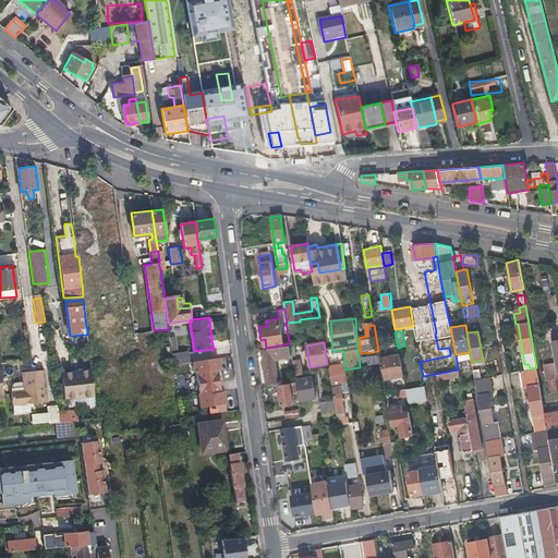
[(291,353),(290,346),(261,351),(267,385),(278,383),(274,356),(291,353)]
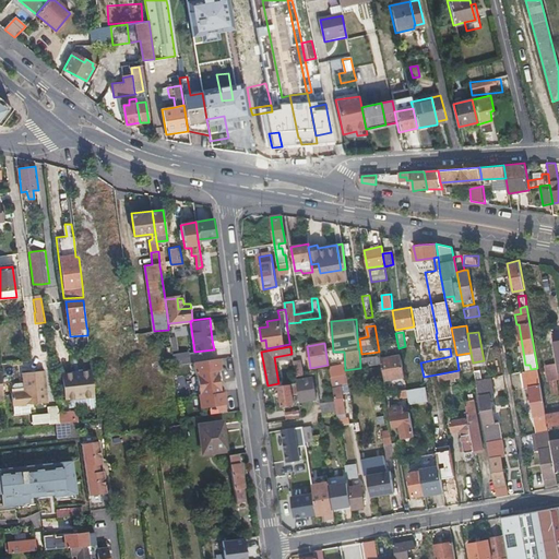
[(174,364),(192,360),(190,349),(171,351),(174,364)]
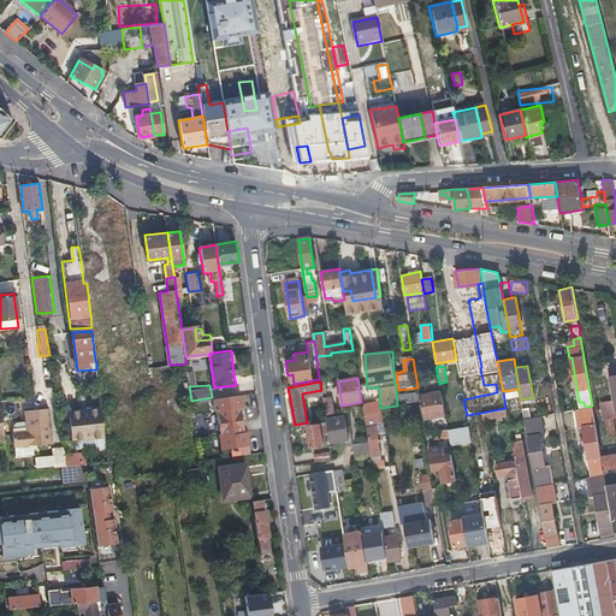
[(244,406),(243,394),(215,397),(218,409),(219,409),(223,434),(221,434),(223,448),(241,445),(242,454),(252,452),(249,431),(246,432),(242,407),(244,406)]
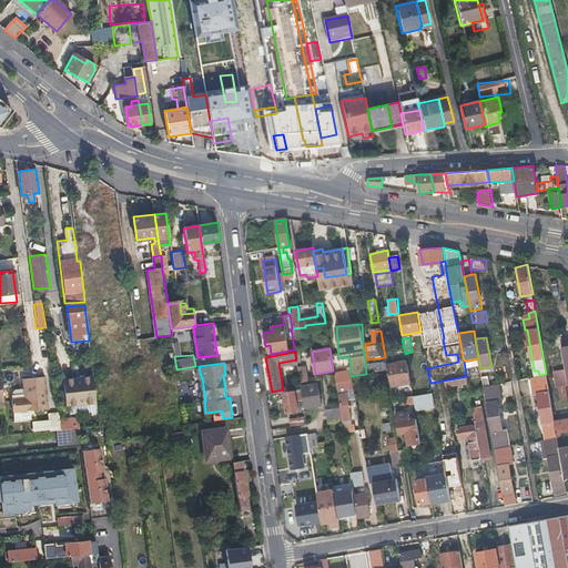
[(368,367),(369,374),(387,372),(386,367),(386,364),(368,367)]
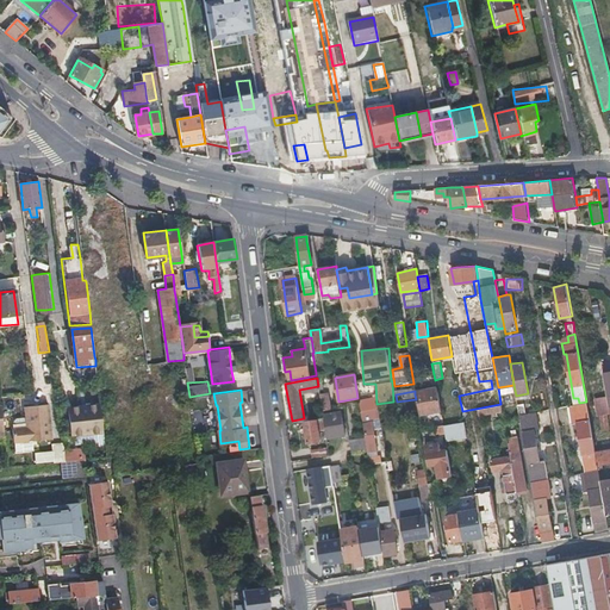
[(419,417),(441,414),(437,391),(415,394),(416,399),(419,417)]
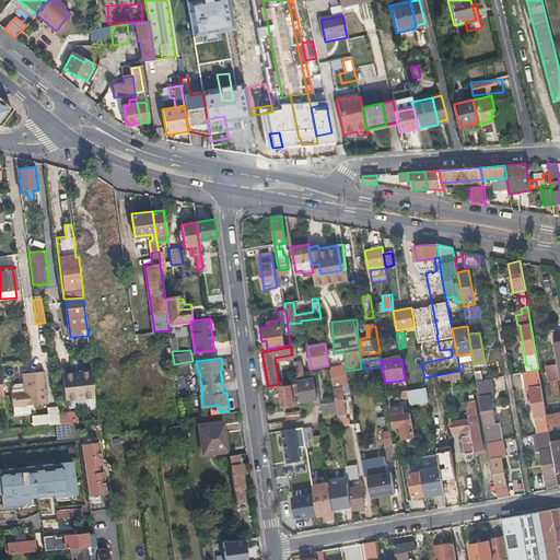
[(300,361),(293,361),(295,377),(302,376),(300,361)]
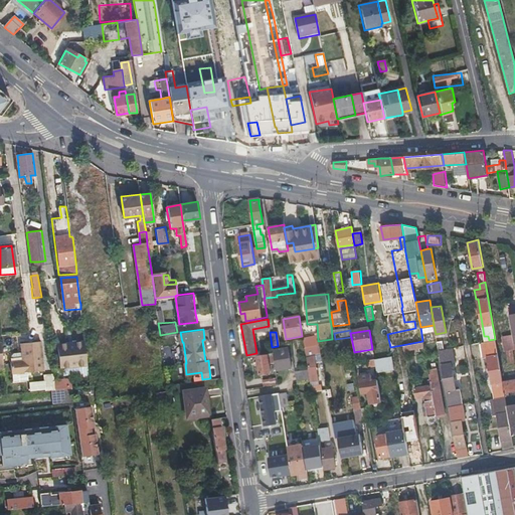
[(513,335),(504,336),(505,362),(514,362),(513,335)]
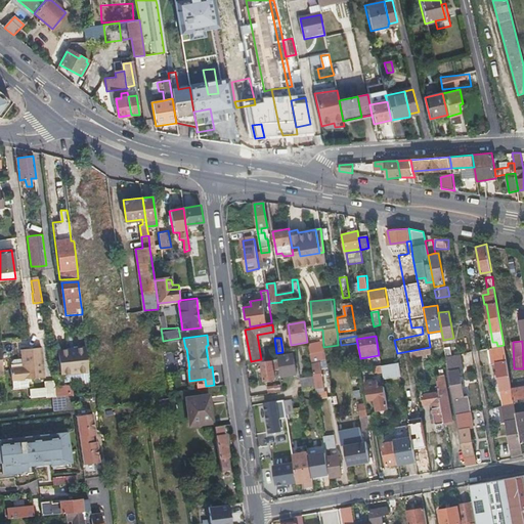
[(445,355),(459,353),(456,345),(444,347),(445,355)]
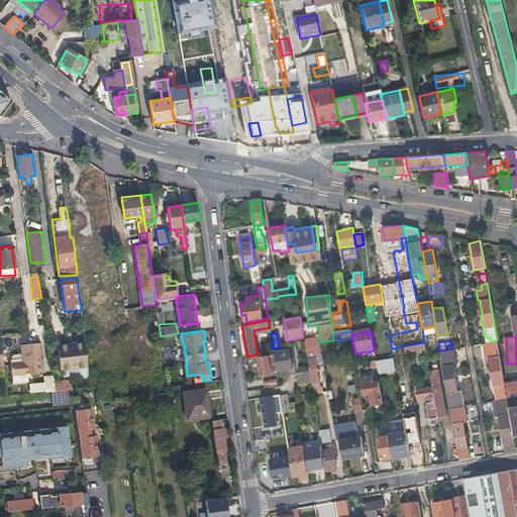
[(494,381),(497,399),(507,397),(507,395),(505,383),(503,373),(497,340),(491,341),(483,343),(485,358),(490,357),(494,381)]
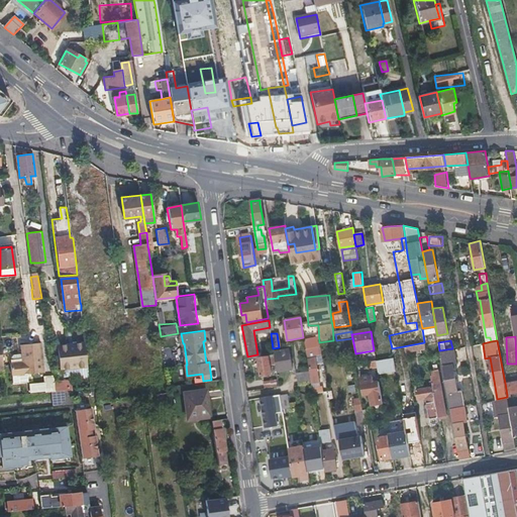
[(43,372),(39,342),(19,345),(20,354),(21,363),(11,365),(10,365),(11,376),(20,375),(43,372)]
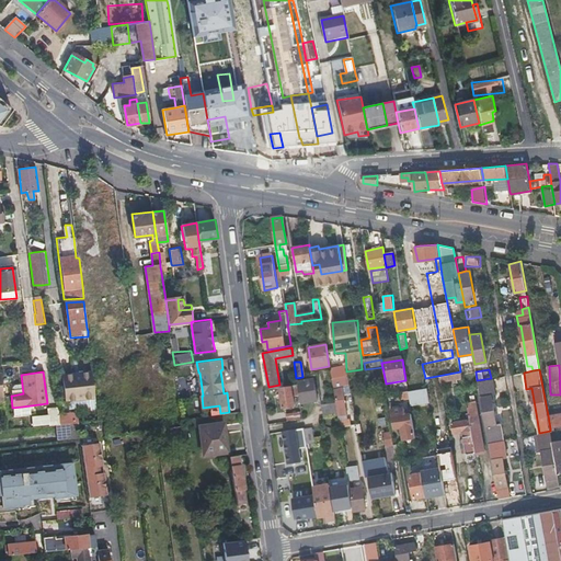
[(437,376),(438,380),(461,376),(460,371),(437,376)]
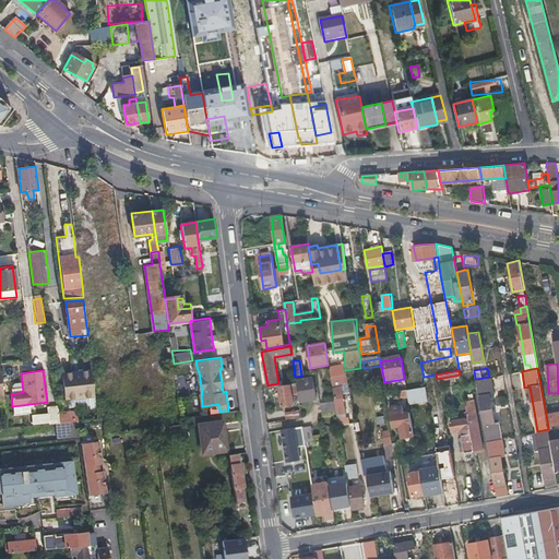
[(62,375),(66,401),(95,397),(92,371),(62,375)]
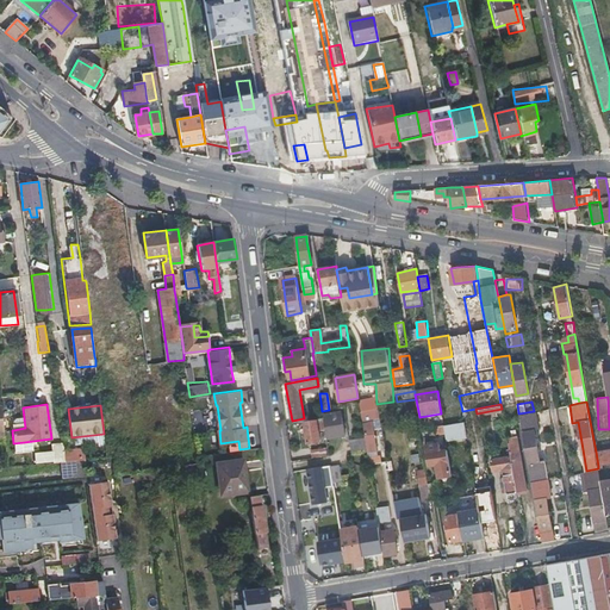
[(467,439),(481,436),(477,414),(475,409),(462,411),(464,421),(465,429),(467,439)]
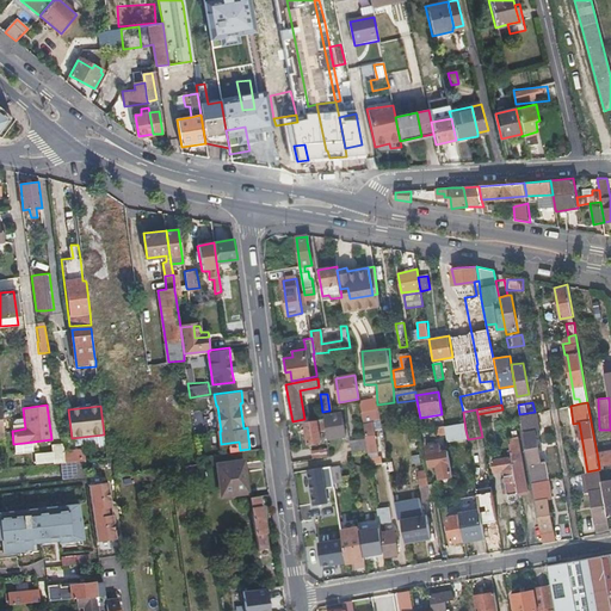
[(372,423),(381,421),(380,411),(360,414),(365,443),(366,452),(368,455),(377,454),(372,423)]
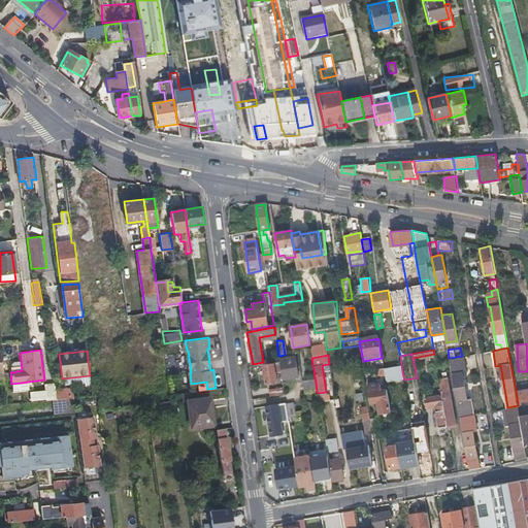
[(460,417),(473,415),(470,398),(467,399),(462,372),(467,371),(464,356),(462,356),(449,358),(460,417)]
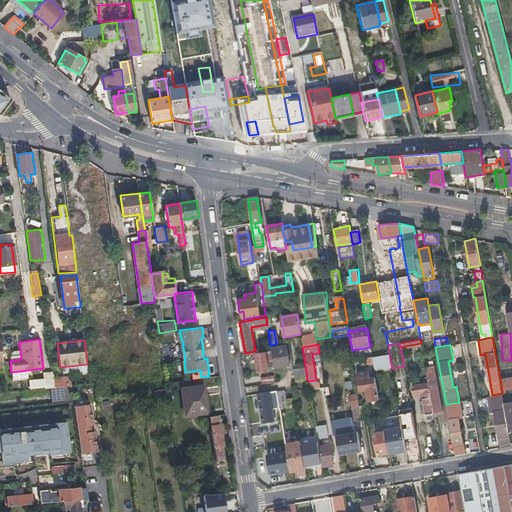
[(271,348),(271,351),(274,368),(289,366),(285,346),(271,348)]
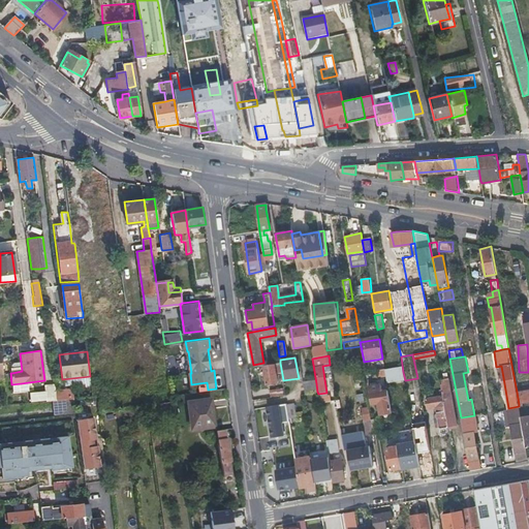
[(10,367),(11,373),(22,371),(21,363),(13,364),(10,367)]
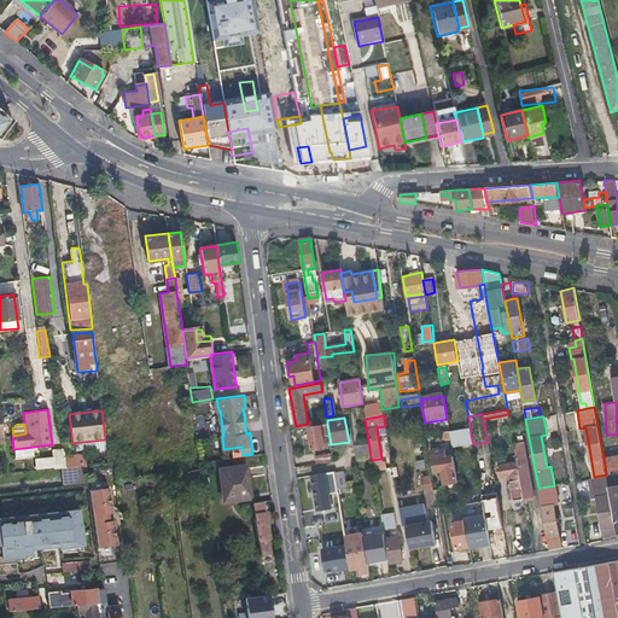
[(321,425),(308,427),(312,449),(325,448),(321,425)]
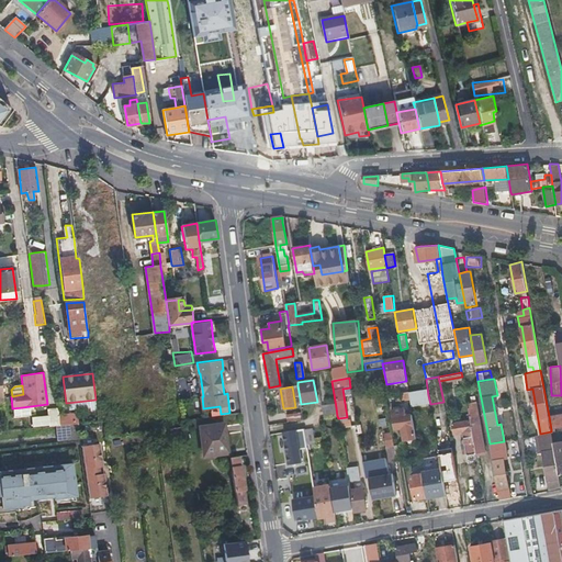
[(398,401),(428,395),(427,388),(408,392),(397,394),(398,401)]
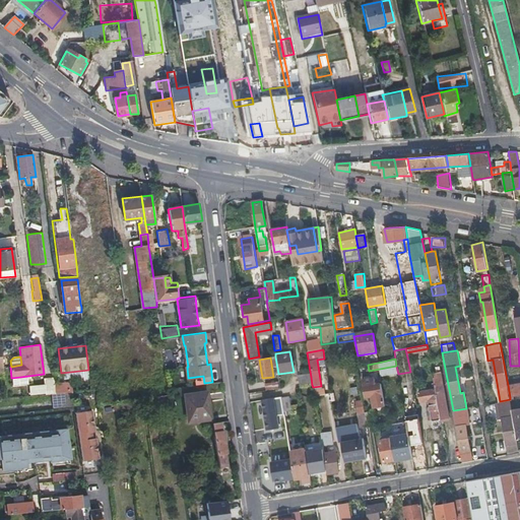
[(432,372),(435,388),(436,395),(443,393),(438,366),(434,367),(435,372),(432,372)]
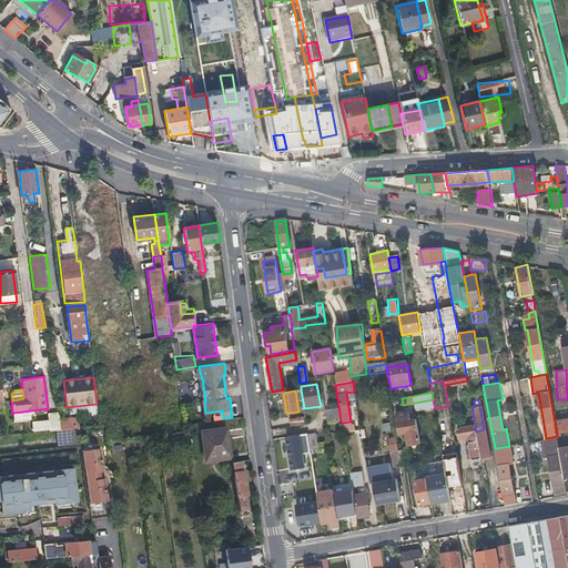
[(22,412),(12,413),(13,422),(23,419),(22,412)]
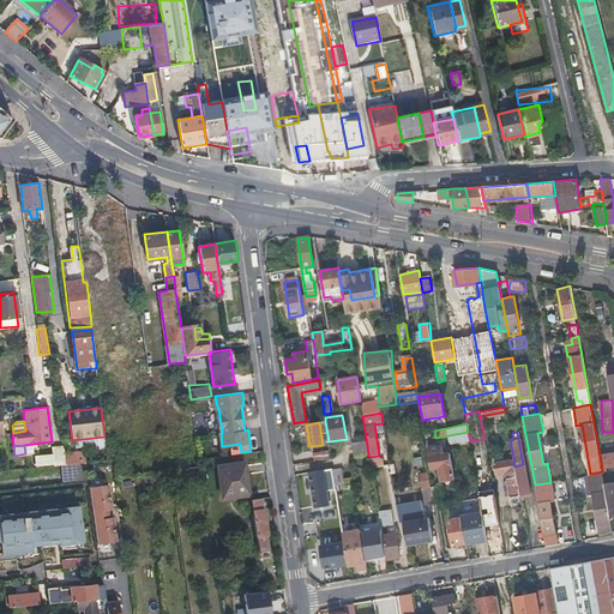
[(351,449),(354,458),(368,455),(367,445),(351,449)]
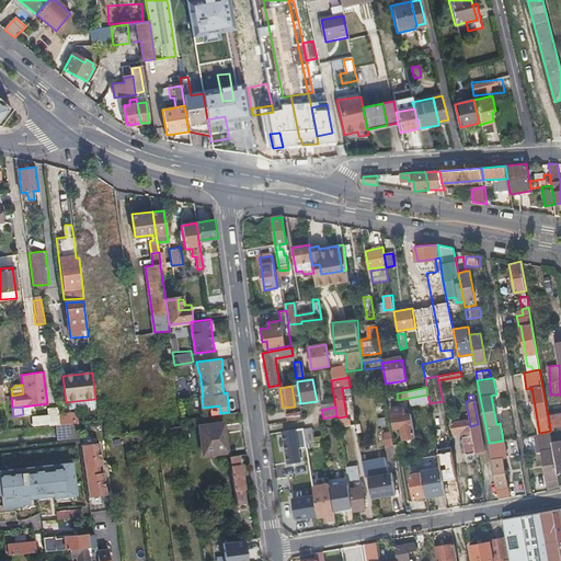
[(403,438),(414,436),(410,414),(405,414),(403,408),(390,411),(393,428),(400,426),(403,438)]
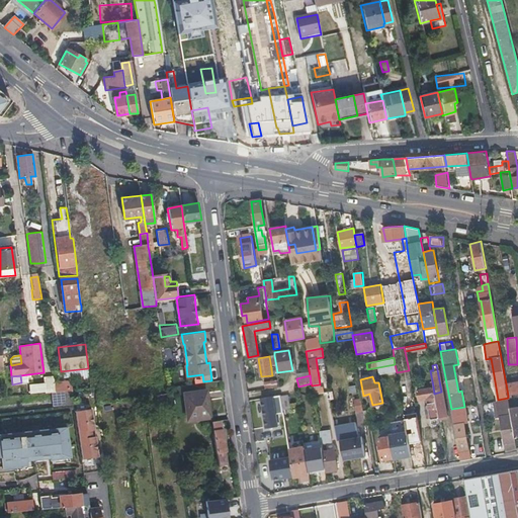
[(263,383),(265,390),(277,387),(275,380),(263,383)]
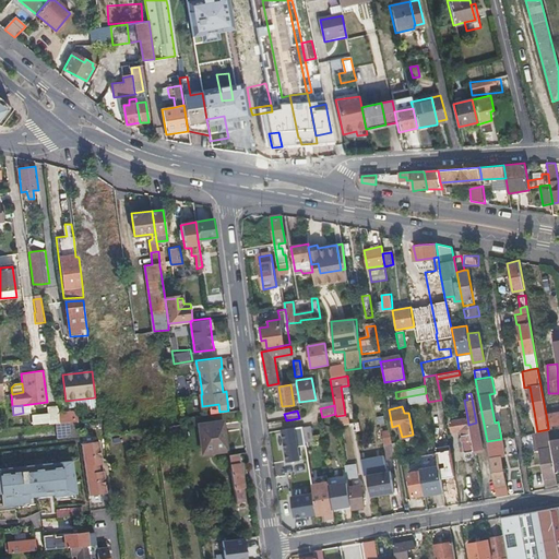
[(558,424),(558,411),(546,414),(548,427),(558,424)]
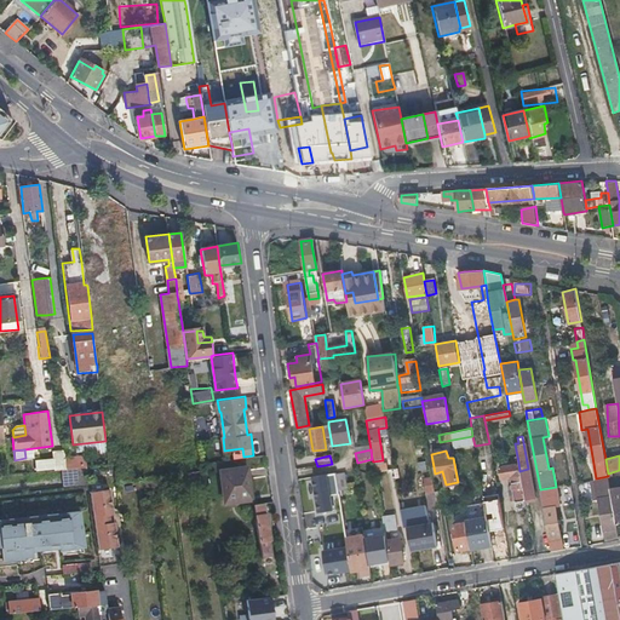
[(32,461),(33,472),(58,470),(58,459),(32,461)]
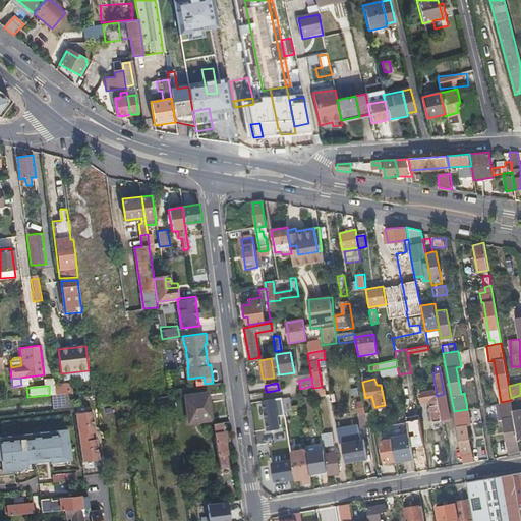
[(314,397),(325,396),(325,388),(314,389),(314,397)]
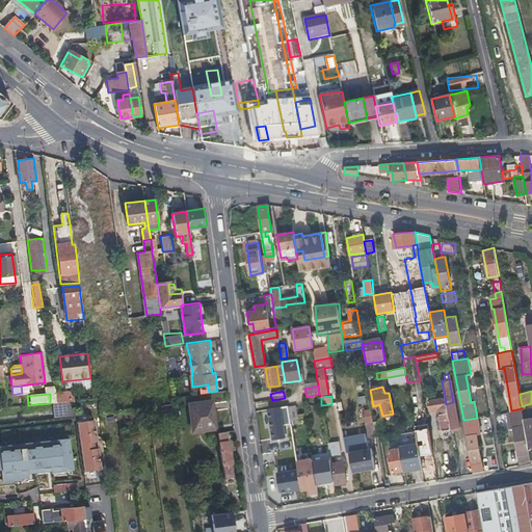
[(441,430),(451,428),(446,404),(445,397),(426,400),(428,410),(437,409),(437,417),(435,417),(436,425),(440,425),(441,430)]
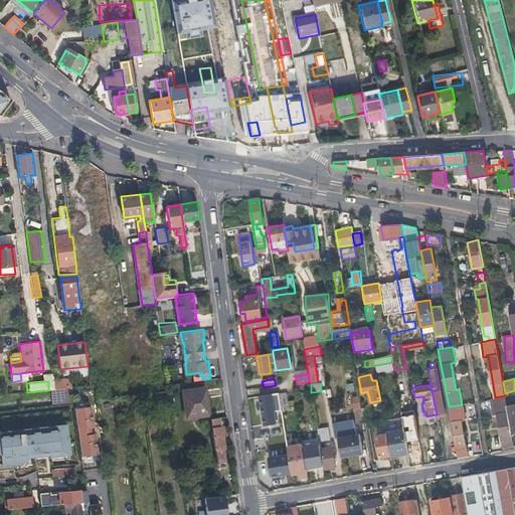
[(52,389),(54,404),(57,404),(74,402),(72,387),(53,389),(52,389)]
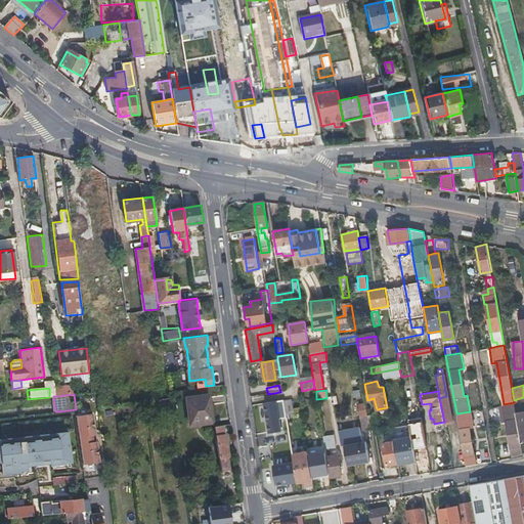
[(213,419),(210,394),(186,397),(189,421),(213,419)]
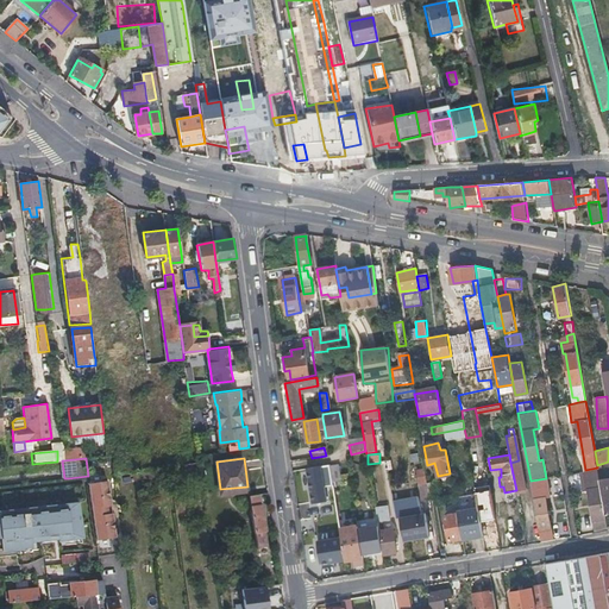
[(510,463),(516,490),(523,489),(519,460),(510,463)]
